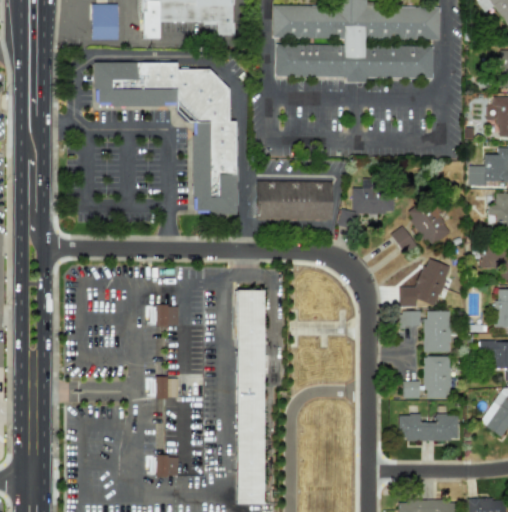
[(143,0),(143,38),(160,38),(160,22),(217,22),(217,35),(233,35),(233,0),(143,0)]
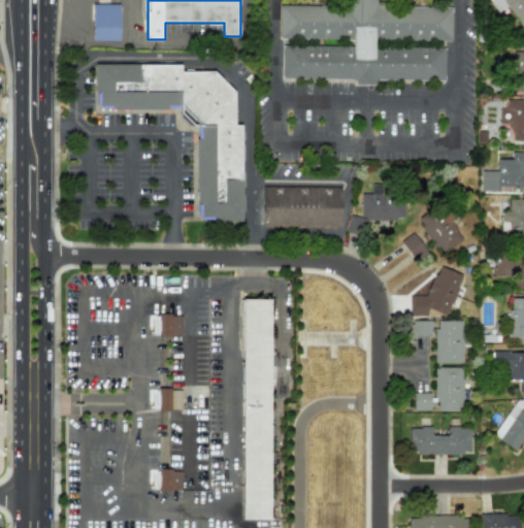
[(509,6),(523,23),(523,0),(491,0),(501,12),(509,6)]
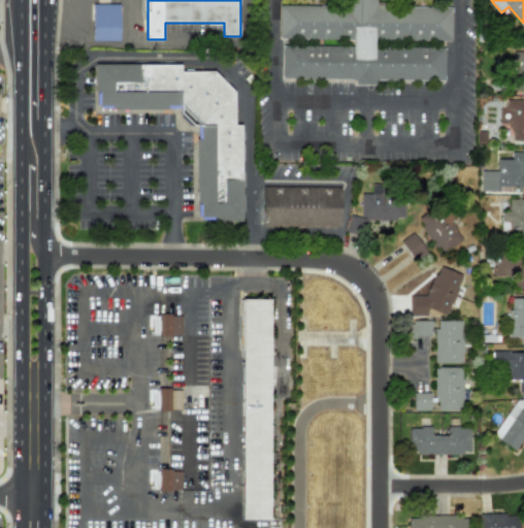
[(454,40),(454,3),(347,2),(347,5),(282,4),(282,38),(355,39),(355,45),(285,44),(285,78),(358,79),(358,85),(378,85),(378,79),(447,80),(447,46),(377,46),(377,39),(454,40)]
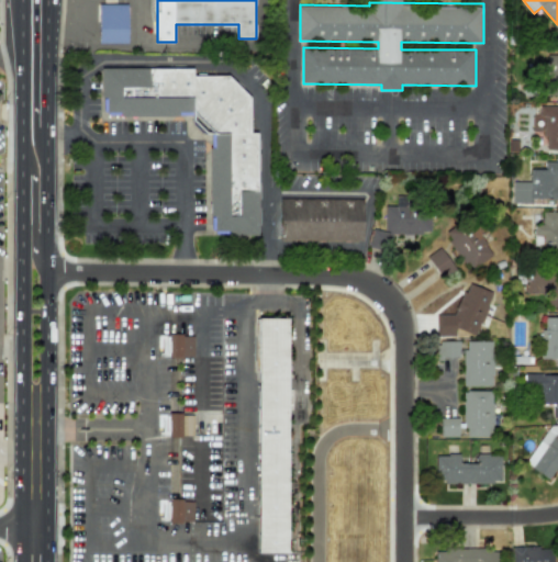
[(102,45),(132,45),(132,6),(102,6),(102,45)]
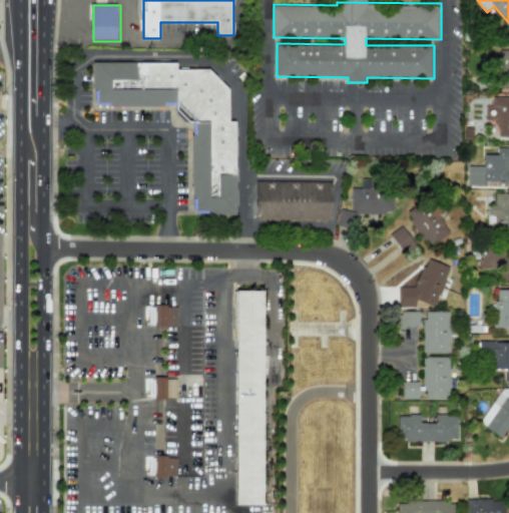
[(508,49),(501,49),(500,87),(508,87),(508,49)]
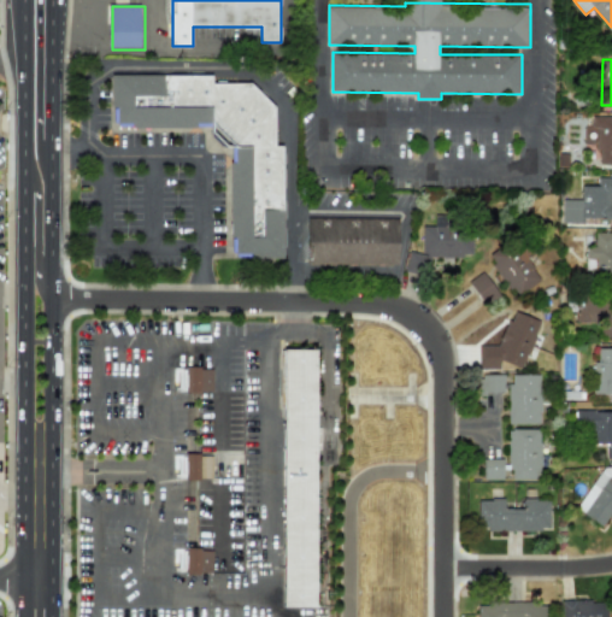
[(212,128),(116,127),(115,76),(216,76),(217,83),(253,83),(278,107),(280,146),(286,147),(286,260),(231,260),(235,150),(212,128)]
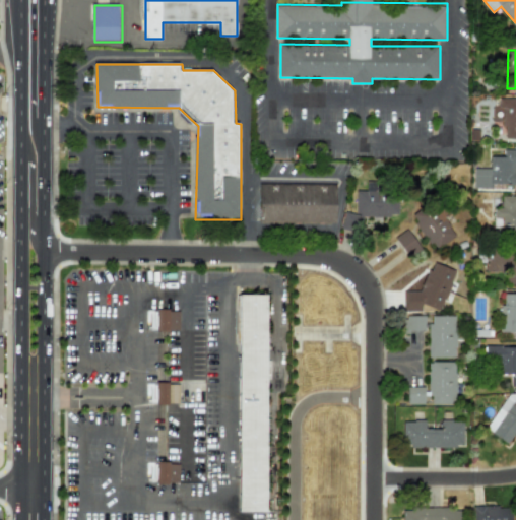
[(515,98),(505,98),(504,138),(515,138),(515,98)]
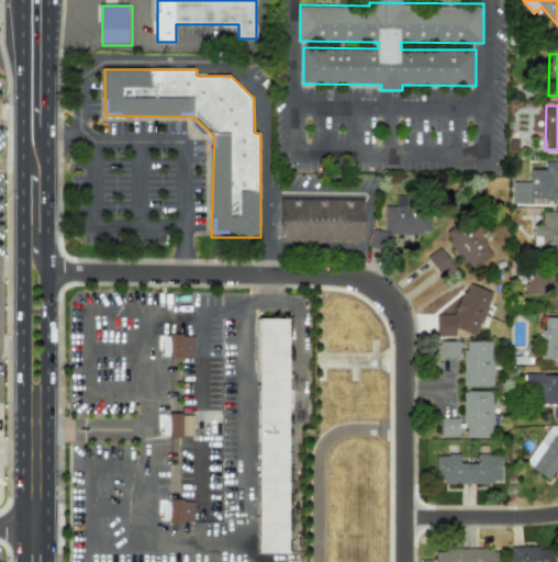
[(533,169),(533,181),(515,181),(515,202),(533,203),(533,199),(557,199),(557,161),(548,161),(548,169),(533,169)]
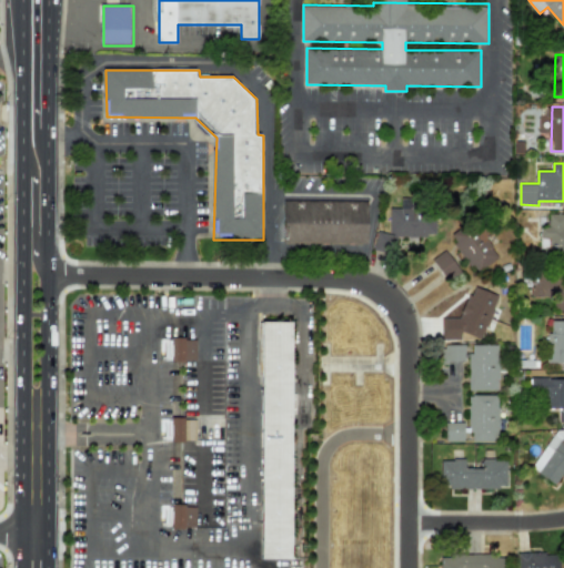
[(392,208),(392,232),(378,232),(378,251),(394,251),(394,236),(437,235),(437,210),(418,210),(418,198),(403,198),(403,208),(392,208)]
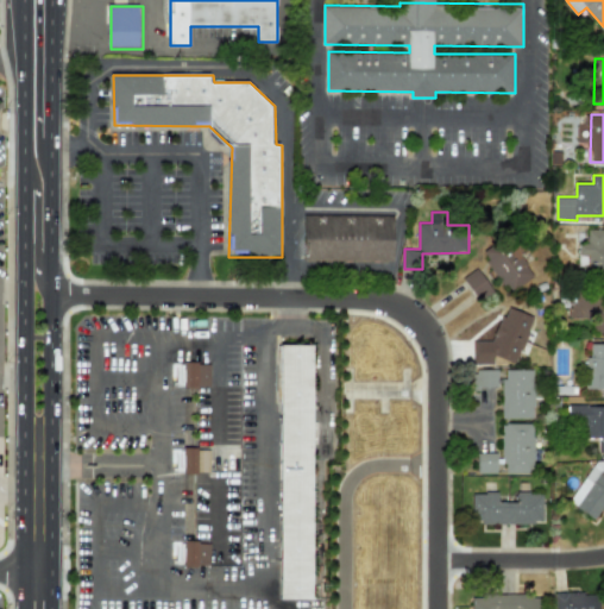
[(396,215),(307,214),(307,261),(395,262),(396,215)]
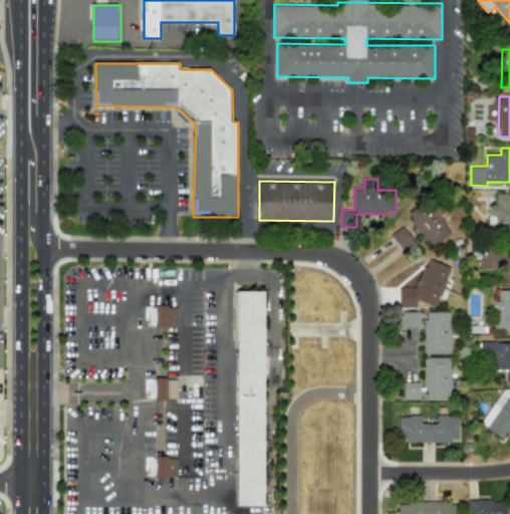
[(490,231),(509,231),(509,194),(498,193),(498,205),(490,205),(490,231)]
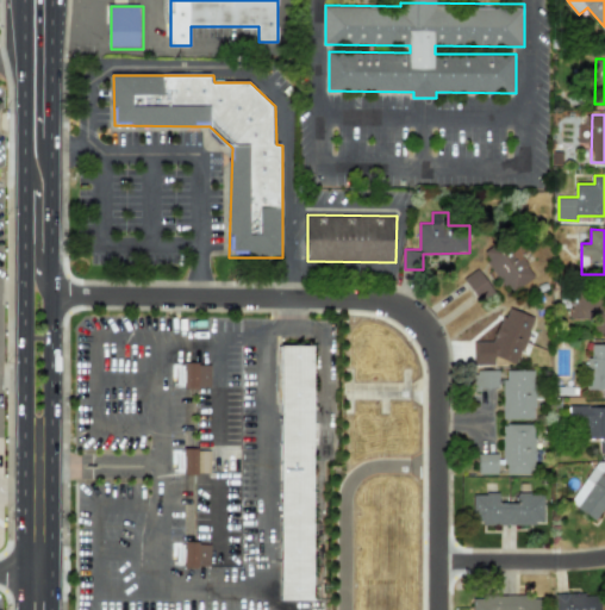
[(537,277),(523,254),(528,250),(516,234),(486,253),(511,292),(537,277)]
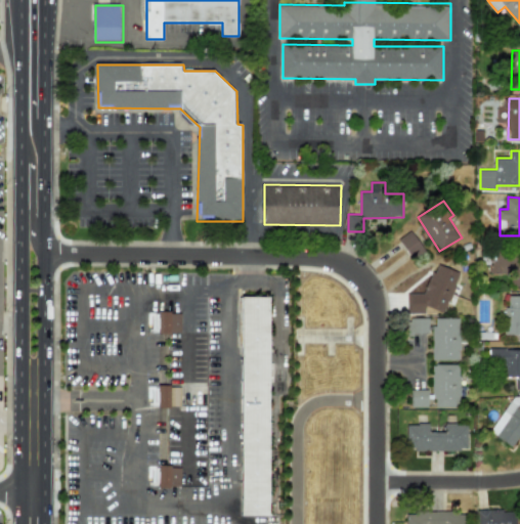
[(400,239),(415,260),(427,251),(413,230),(400,239)]
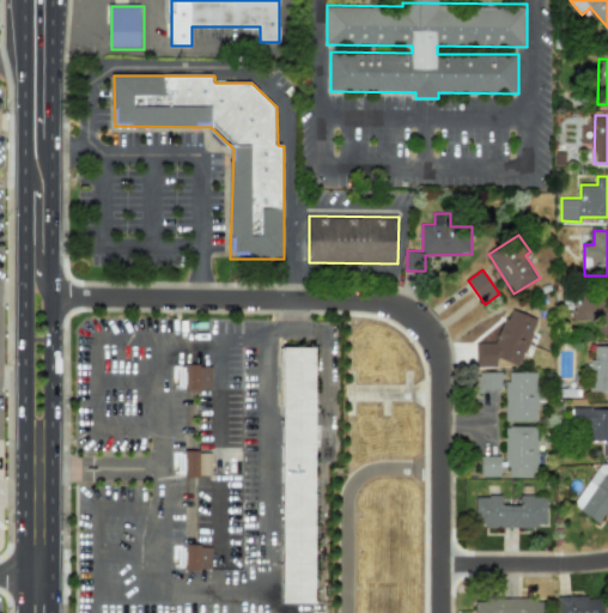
[(607,295),(577,296),(577,320),(600,320),(600,334),(607,334),(607,295)]
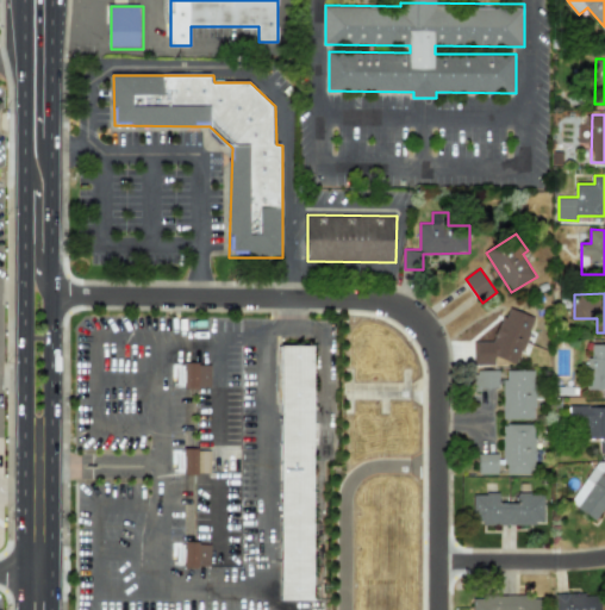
[(521,363),(537,317),(507,306),(497,341),(476,341),(476,365),(497,365),(497,356),(521,363)]
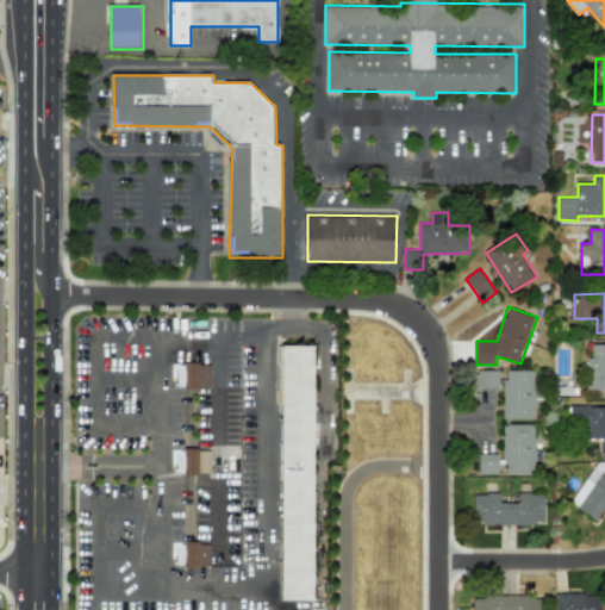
[(604,343),(590,344),(591,390),(604,390),(604,343)]
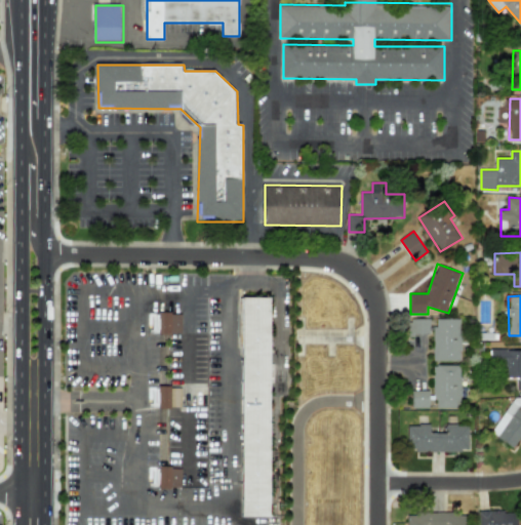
[(244,296),(243,516),(270,516),(271,296),(244,296)]
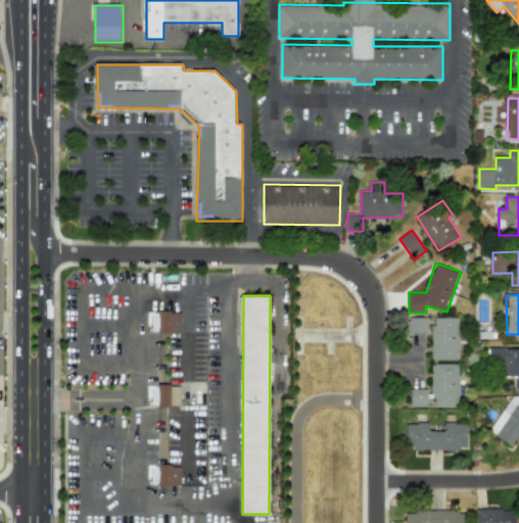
[(182,311),(159,312),(160,332),(183,332),(182,311)]
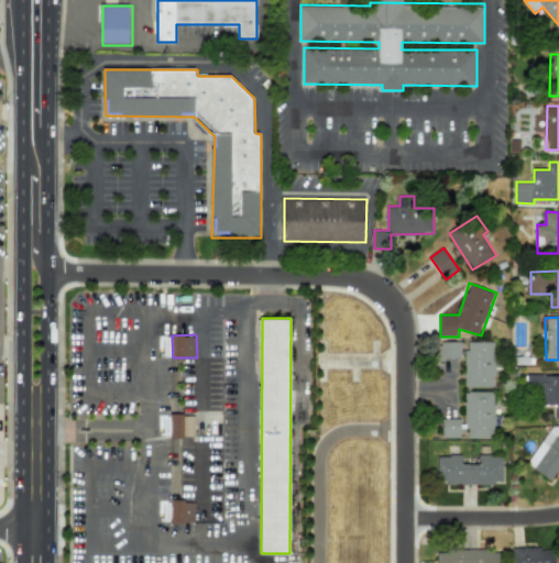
[(468,387),(496,387),(496,342),(468,341),(468,387)]
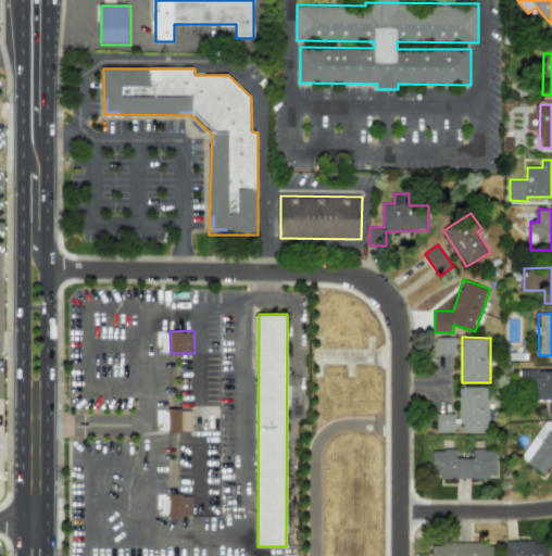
[(456,338),(434,338),(435,354),(458,354),(456,338)]
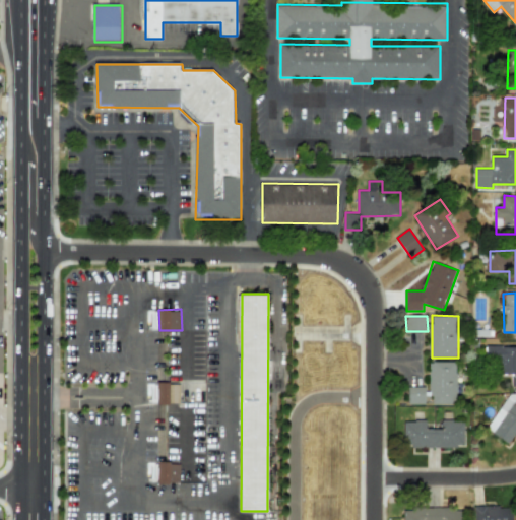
[(515,345),(489,345),(488,367),(501,367),(501,373),(514,374),(513,386),(515,386),(515,345)]
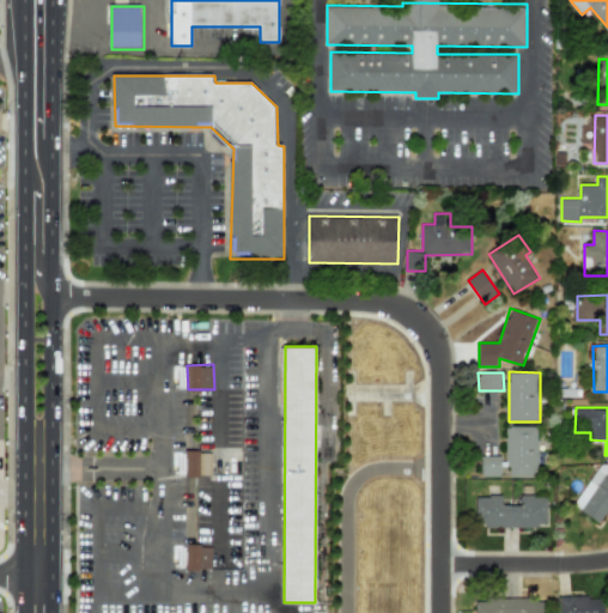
[(540,477),(540,425),(509,426),(509,477),(540,477)]
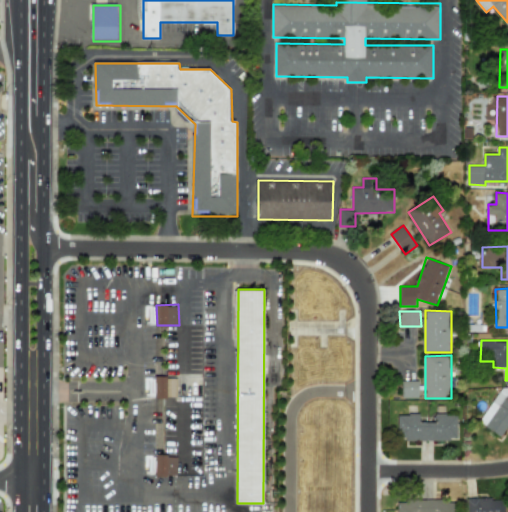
[(179,377),(157,376),(156,397),(178,398),(179,377)]
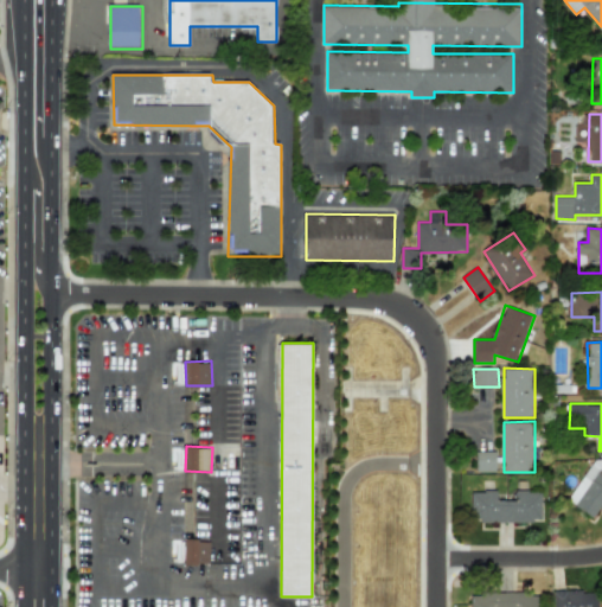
[(478,472),(498,472),(498,452),(478,452),(478,472)]
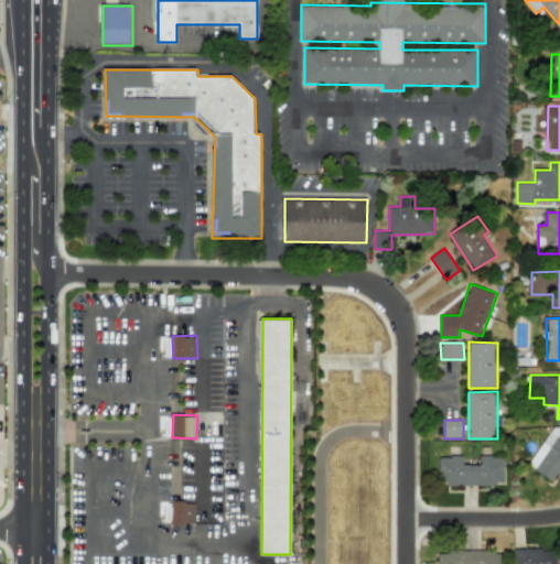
[(559,430),(555,426),(530,465),(553,480),(559,472),(559,430)]
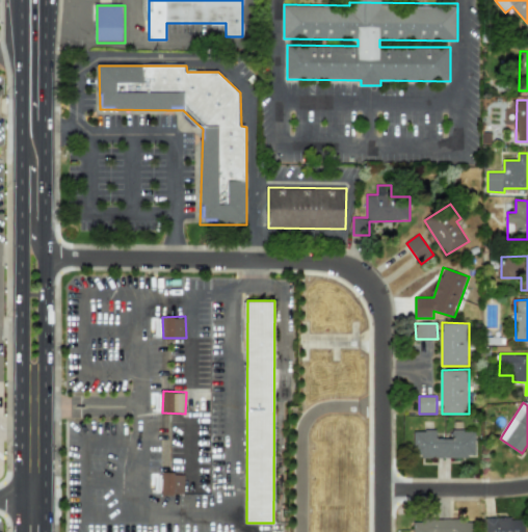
[(438,439),(437,430),(415,430),(415,457),(477,456),(476,430),(453,430),(454,439),(438,439)]
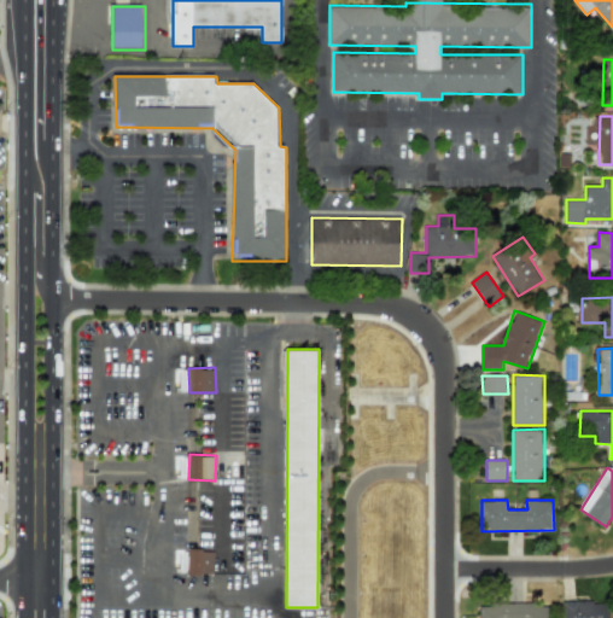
[(216,549),(190,549),(188,573),(215,575),(216,549)]
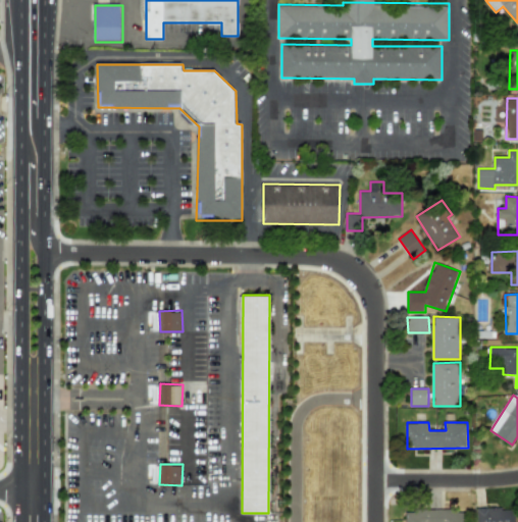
[(516,521),(516,507),(477,509),(477,521),(516,521)]
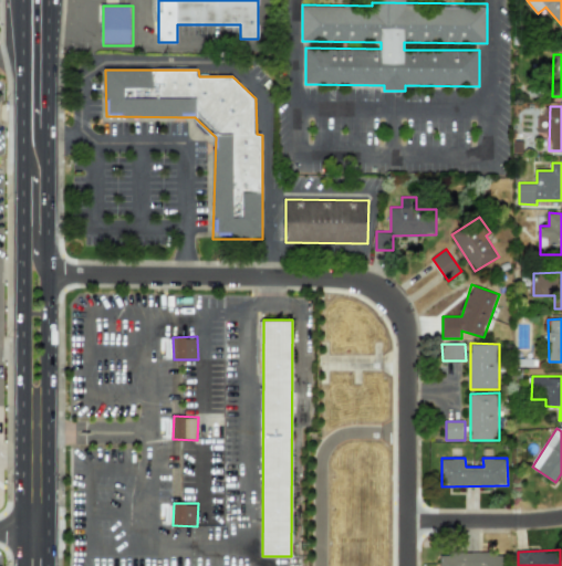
[(505,565),(505,553),(440,553),(440,565),(505,565)]
